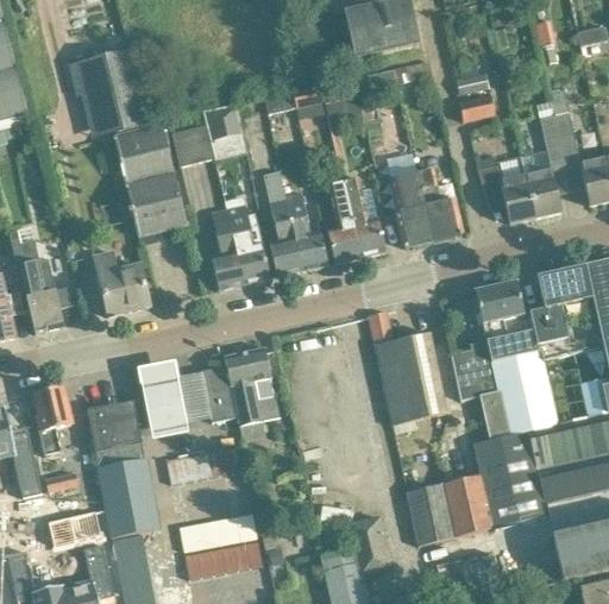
[(327,0),(328,2),(328,4),(331,13),(296,20),(302,46),(303,54),(306,64),(307,69),(395,50),(402,48),(419,44),(412,14),(409,0),(327,0)]
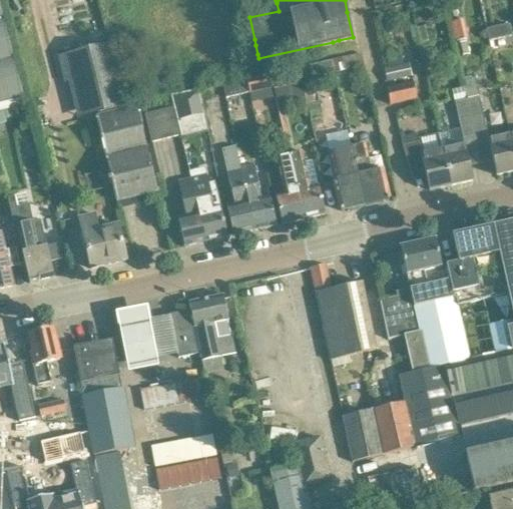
[(0,99),(22,95),(0,8),(0,99)]
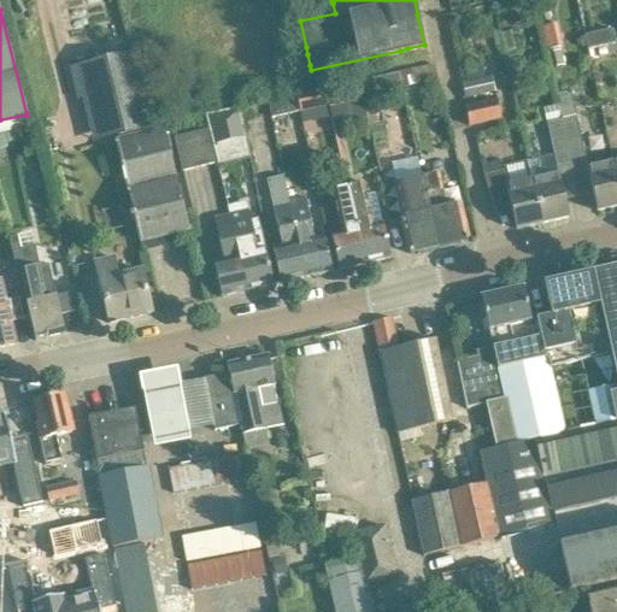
[(585,31),(587,46),(613,41),(610,25),(585,31)]
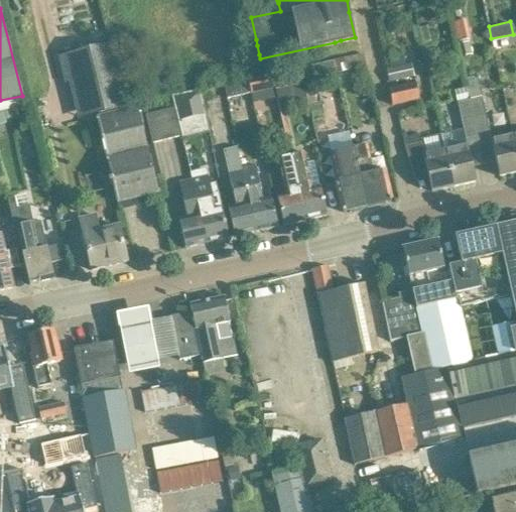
[(88,74),(97,111),(127,104),(112,41),(60,54),(67,79),(88,74)]
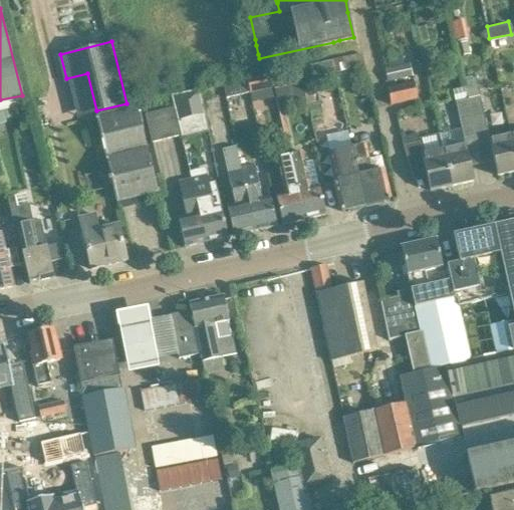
[(362,53),(331,60),(333,69),(364,62),(362,53)]
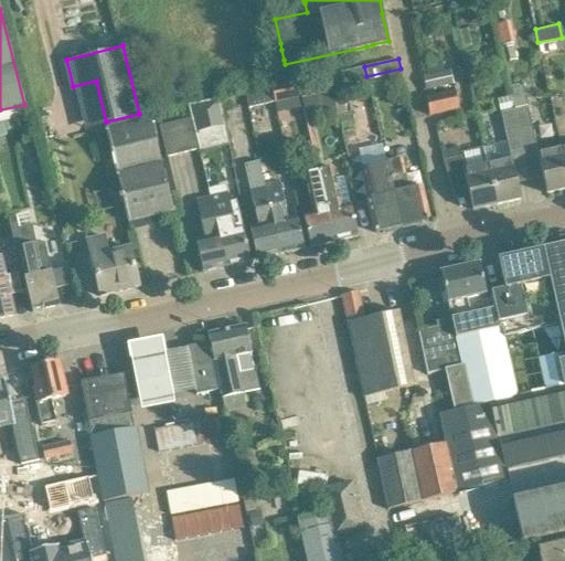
[(364,66),(330,74),(332,88),(337,87),(337,84),(366,76),(364,66)]
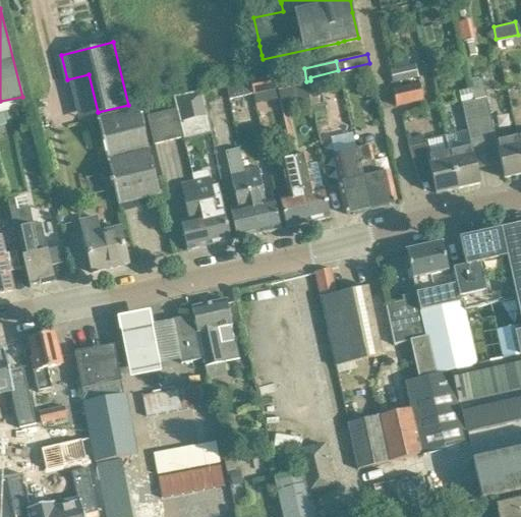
[(414,64),(389,70),(392,85),(418,79),(414,64)]
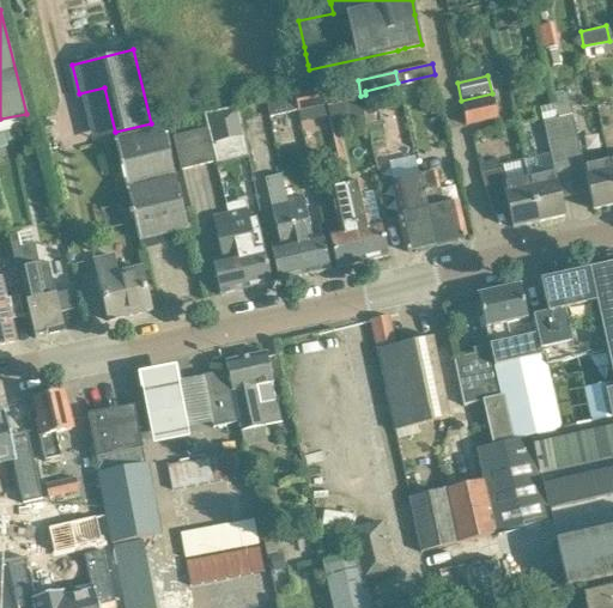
[(358,80),(322,89),(326,102),(326,103),(360,96),(358,80)]
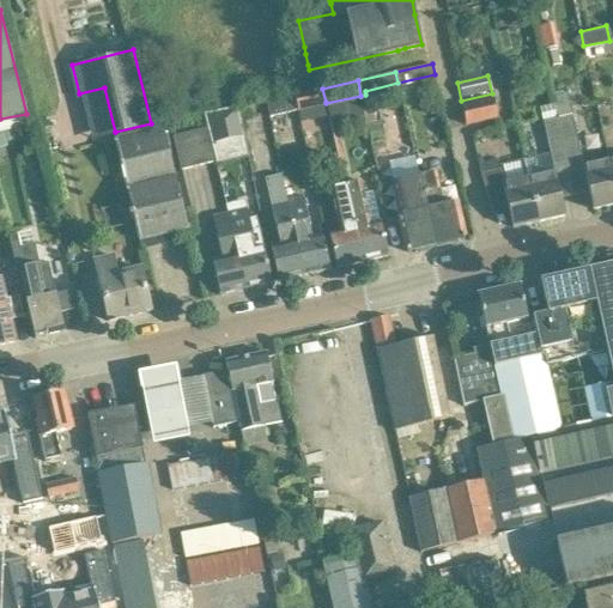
[(321,85),(292,92),(296,108),(326,102),(322,89),(321,85)]
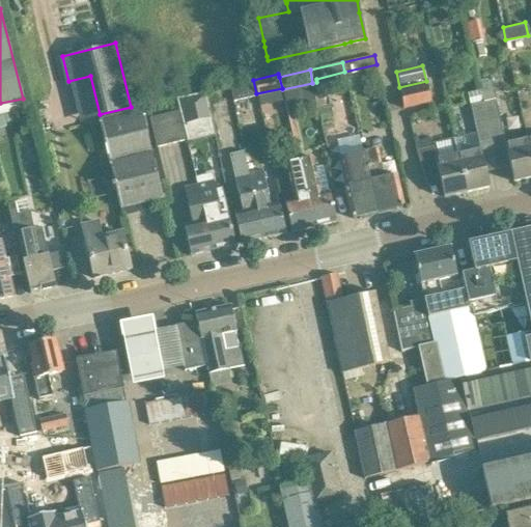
[(256,93),(253,80),(230,85),(233,101),(257,95),(256,93)]
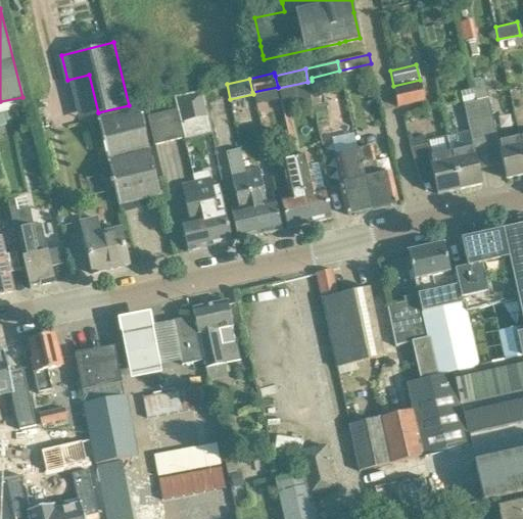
[(421,82),(394,88),(397,103),(424,97),(421,82)]
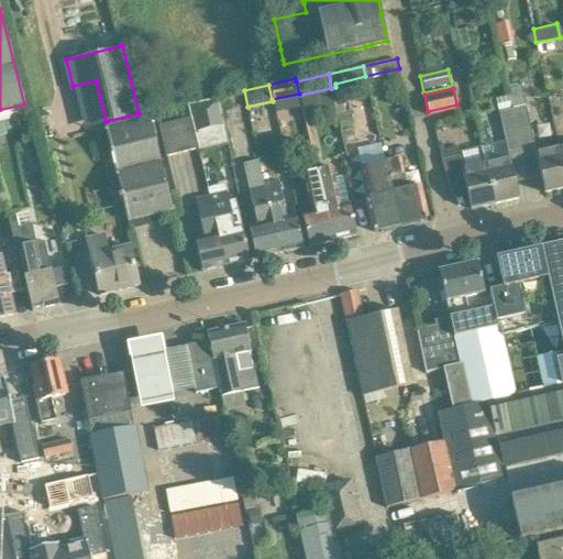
[(216,91),(185,97),(189,114),(192,128),(222,120),(216,91)]
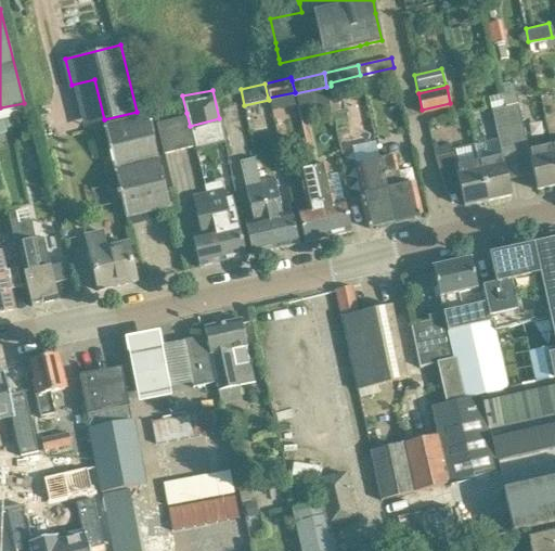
[(517,101),(504,104),(514,146),(527,144),(517,101)]
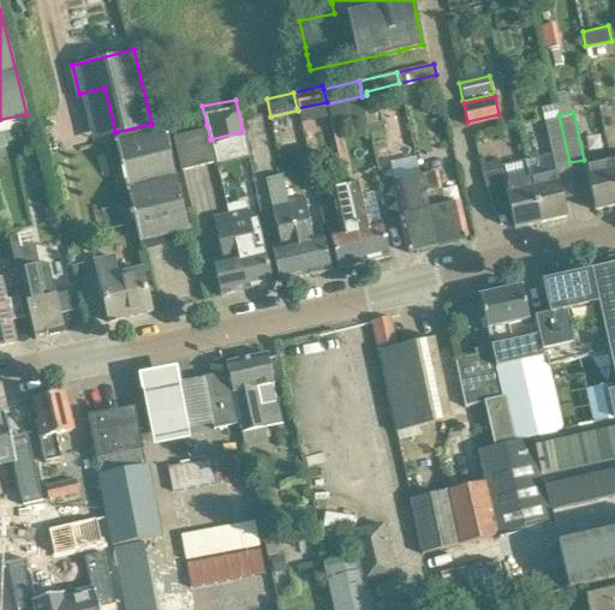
[(569,162),(559,115),(544,119),(555,166),(569,162)]
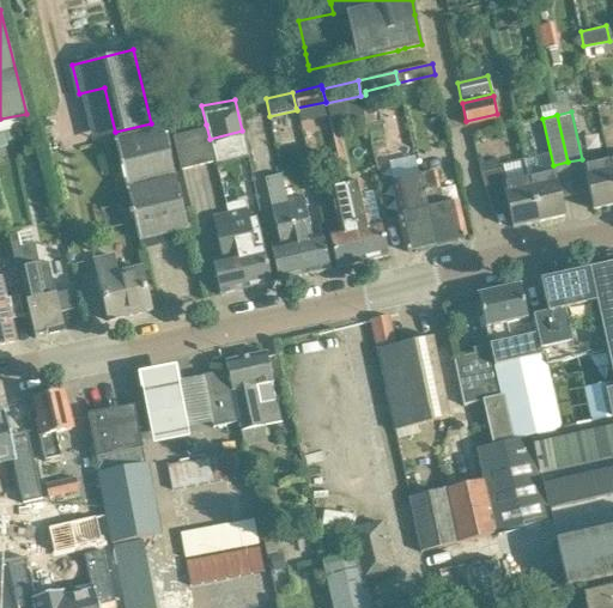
[(173,133),(181,168),(214,158),(210,139),(206,125),(173,133)]
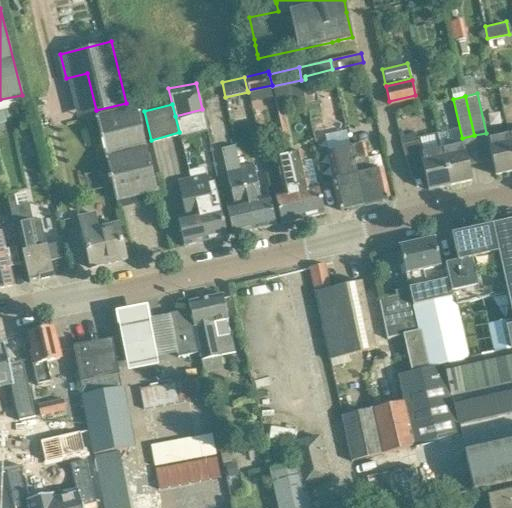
[(136,105),(95,115),(116,197),(156,187),(136,105)]
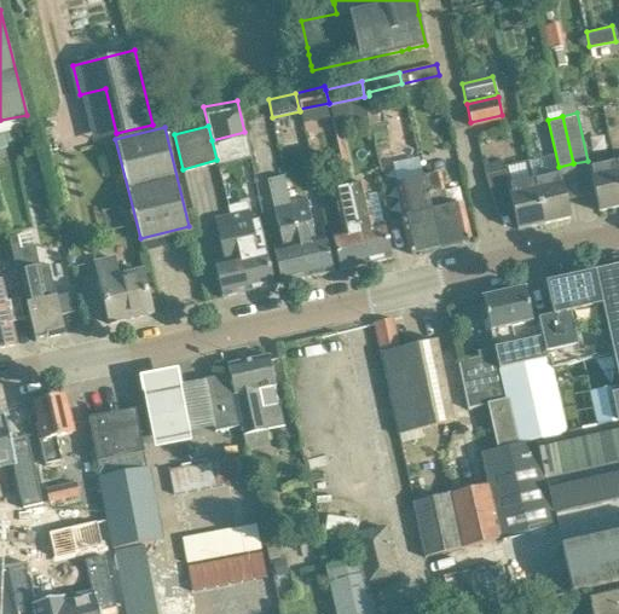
[(618,203),(618,179),(614,160),(589,166),(599,209),(618,203)]
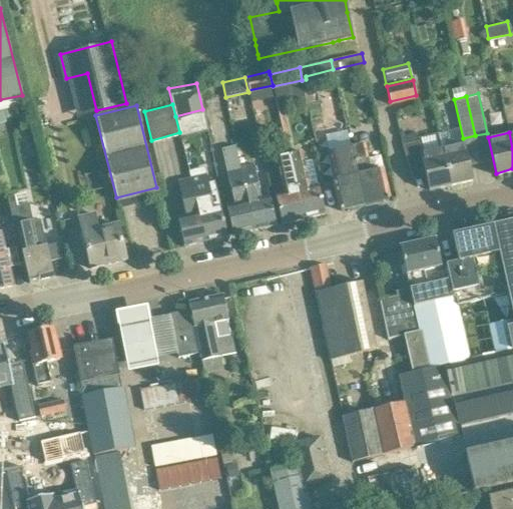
[(402,142),(405,151),(420,147),(418,139),(402,142)]
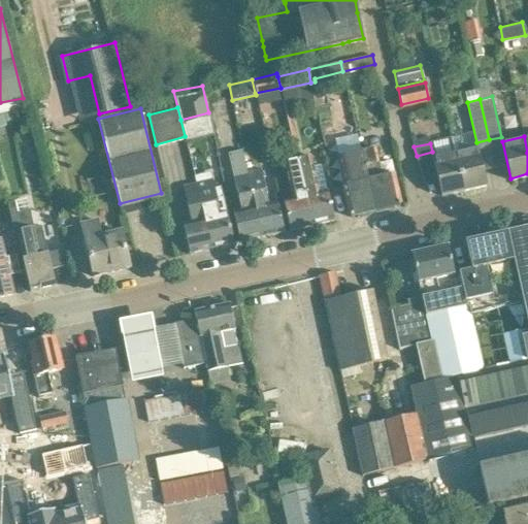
[(375,145),(361,149),(374,208),(381,207),(381,209),(395,206),(394,204),(400,202),(393,171),(382,173),(375,145)]
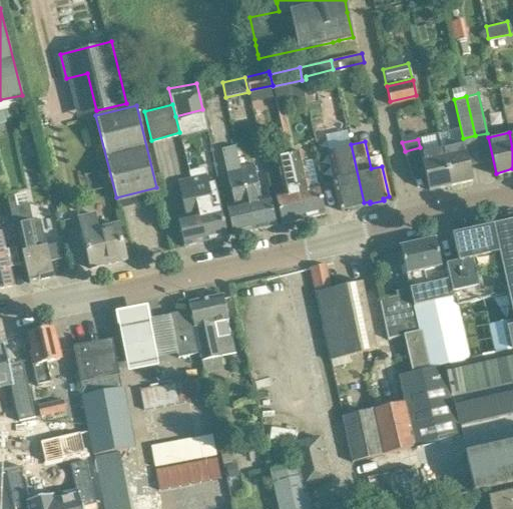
[(239,163),(240,163),(235,142),(221,145),(234,202),(226,203),(232,233),(253,228),(239,163)]
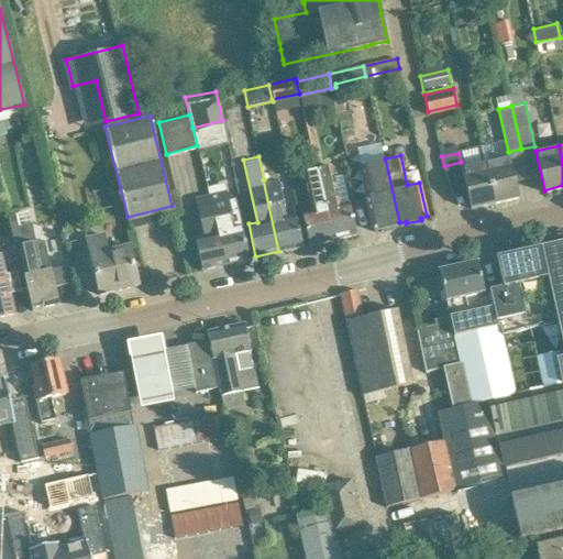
[(509,156),(485,161),(495,201),(518,196),(509,156)]
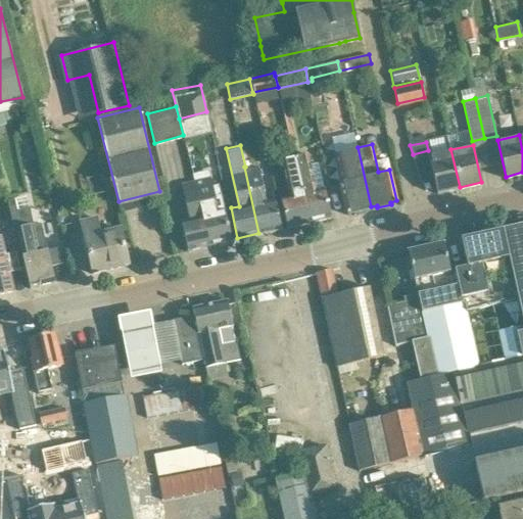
[(371,206),(358,147),(336,152),(342,179),(339,180),(342,192),(347,213),(353,210),(353,213),(368,209),(367,207),(371,206)]
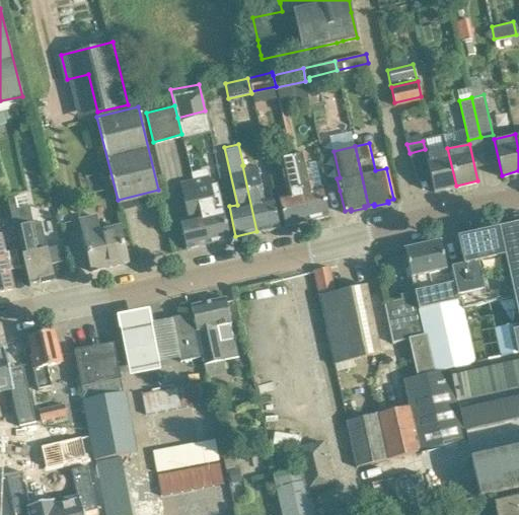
[(456,186),(447,148),(426,153),(434,191),(456,186)]
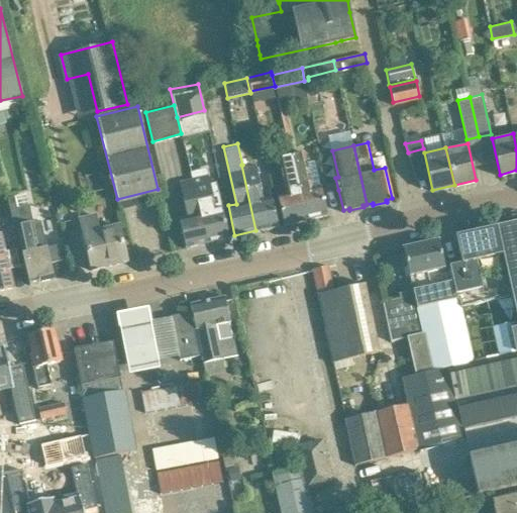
[(304,151),(291,155),(305,219),(327,213),(320,184),(312,186),(304,151)]
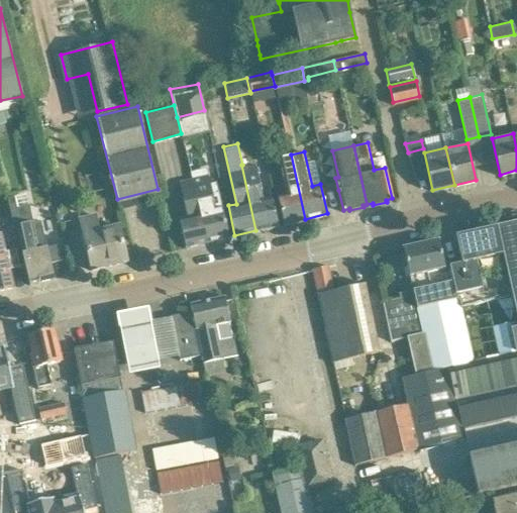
[(305,219),(291,155),(278,158),(286,192),(277,194),(284,223),(305,219)]
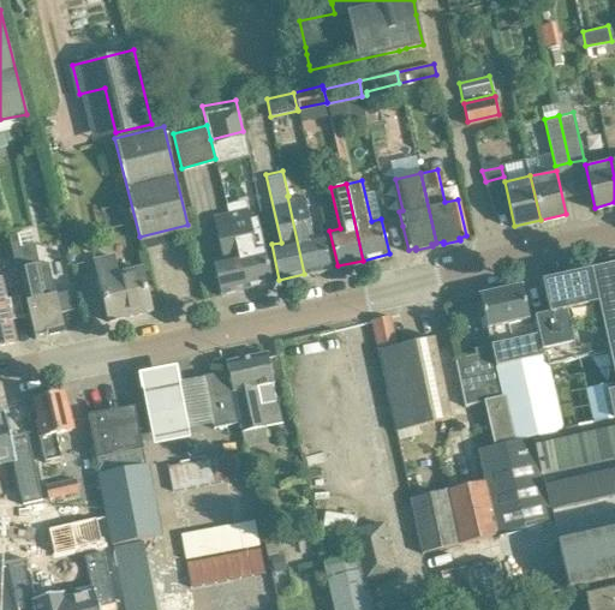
[(302,192),(288,196),(287,196),(304,274),(330,268),(323,232),(312,234),(302,192)]
